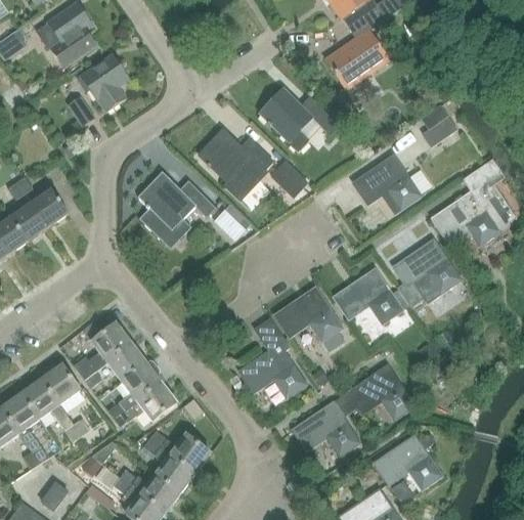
[(49,23),(37,30),(49,47),(50,46),(63,66),(96,44),(86,29),(92,25),(76,0),(47,19),(49,23)]
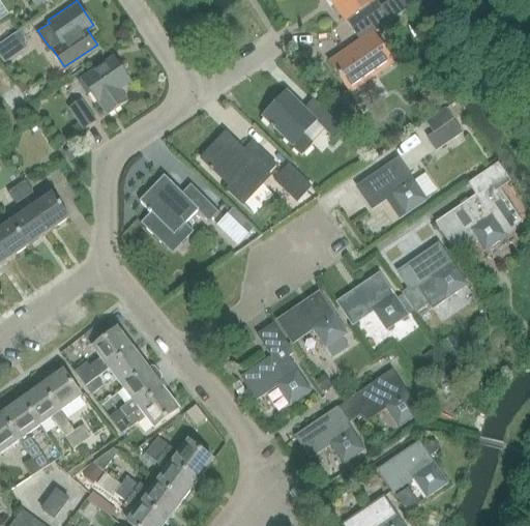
[(385,0),(380,4),(377,0),(330,0),(344,19),(345,18),(352,28),(382,7),(390,19),(407,6),(403,0),(385,0)]
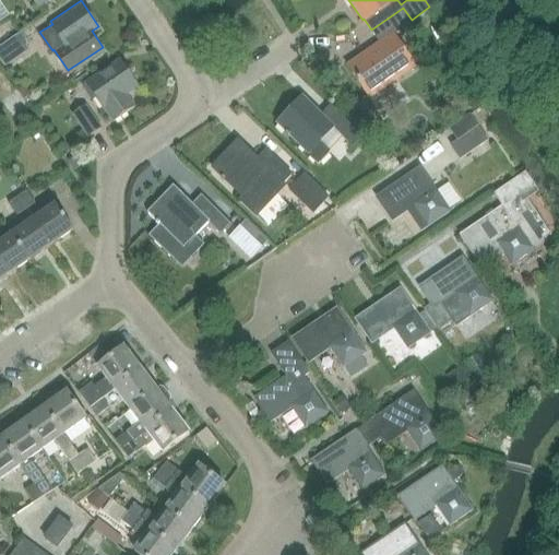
[(392,33),(412,20),(403,8),(371,30),(379,42),(346,63),(368,95),(414,63),(392,33)]
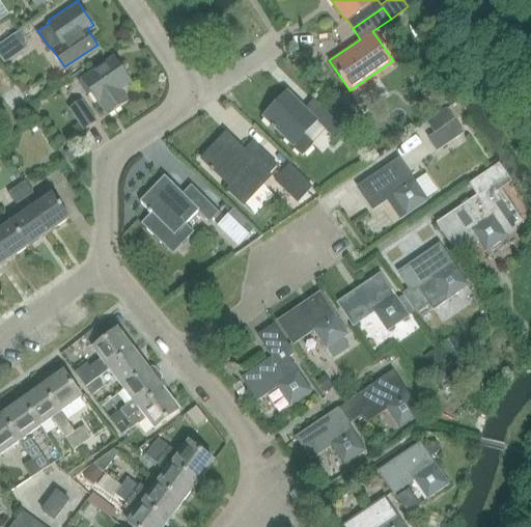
[(0,52),(2,56),(27,39),(20,28),(0,42),(0,52)]
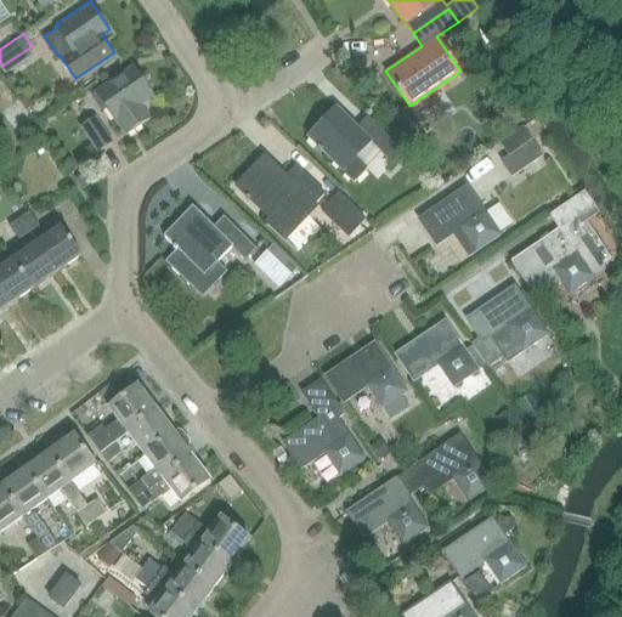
[(150,114),(141,101),(154,92),(134,62),(96,89),(117,118),(126,130),(150,114)]
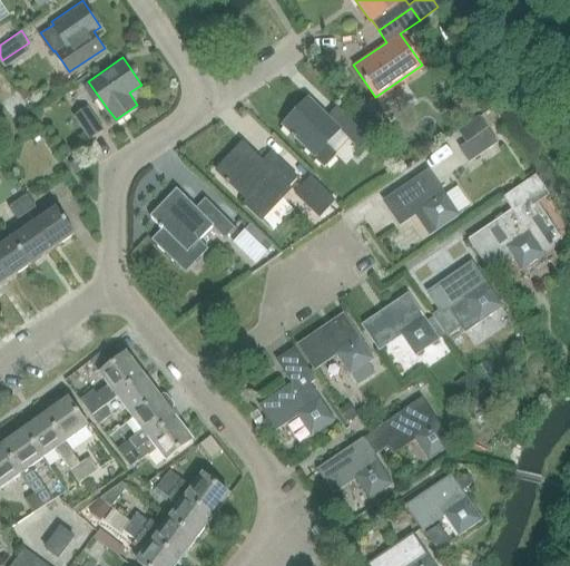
[(343,113),(334,122),(306,95),(281,122),(322,163),(336,153),(323,140),(337,126),(356,145),(366,136),(343,113)]
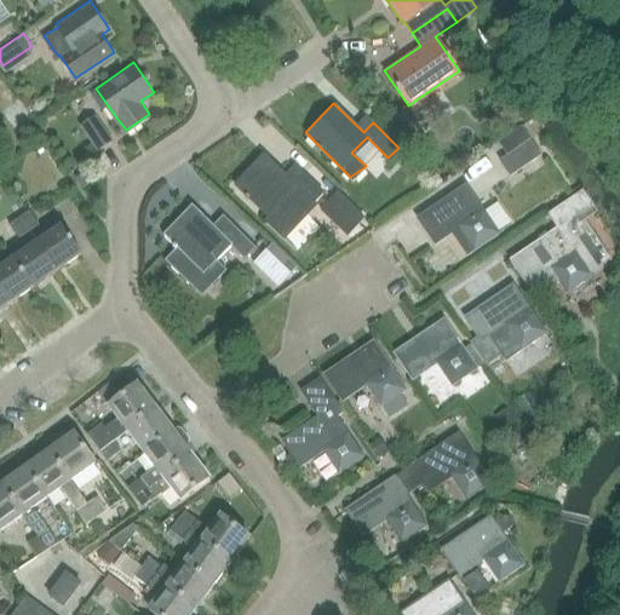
[(98,147),(112,137),(96,113),(81,124),(98,147)]
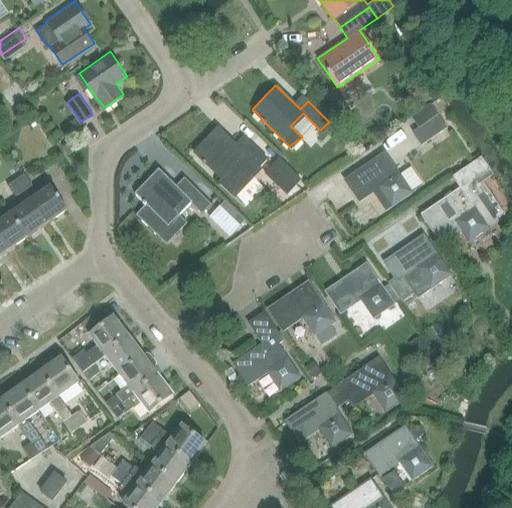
[(439,114),(431,102),(412,114),(420,126),(439,114)]
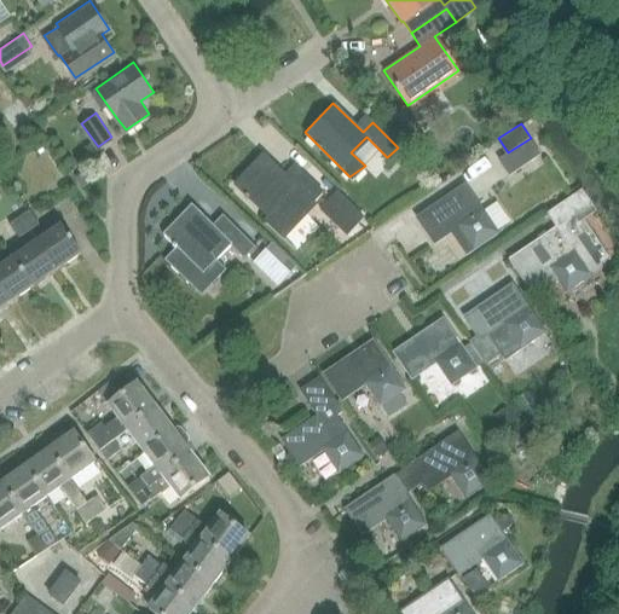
[(531,139),(501,158),(512,174),(542,154),(531,139)]
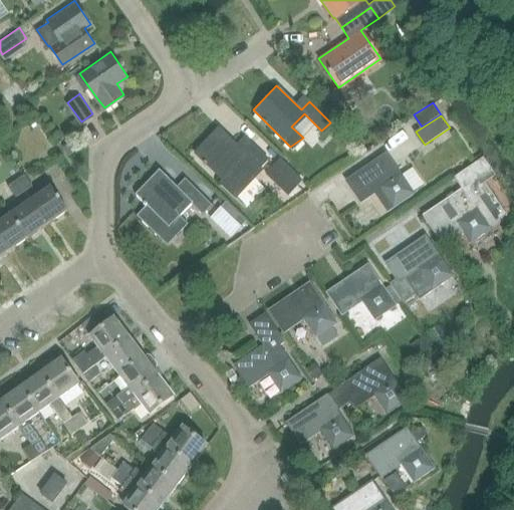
[(218,125),(194,151),(222,179),(219,181),(233,194),(259,167),(267,158),(250,141),(242,149),(218,125)]
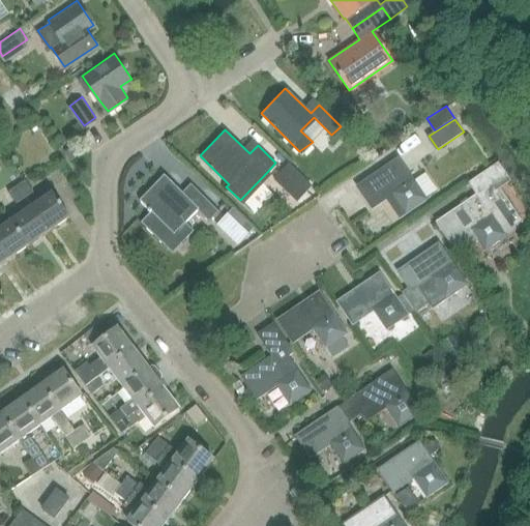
[(399,215),(405,211),(425,198),(398,156),(356,183),(371,206),(391,192),(396,199),(390,203),(399,215)]
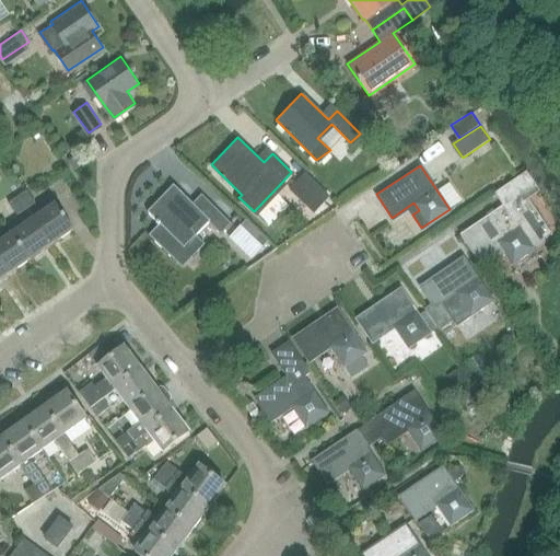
[(328,195),(304,172),(289,188),(313,210),(328,195)]
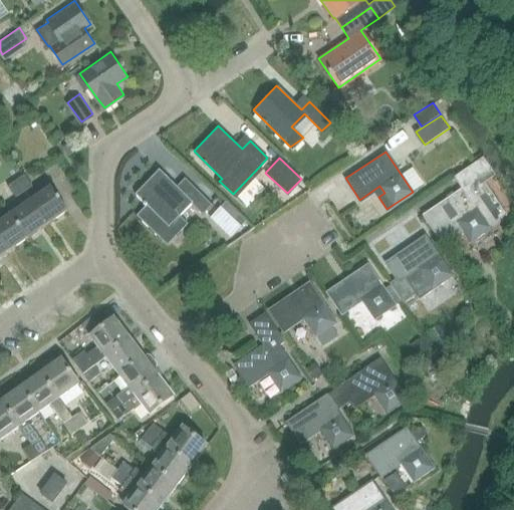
[(484,158),(455,177),(464,189),(424,216),(439,237),(442,235),(448,244),(465,233),(471,242),(503,221),(502,219),(507,216),(487,186),(482,189),(477,182),(493,172),(484,158)]
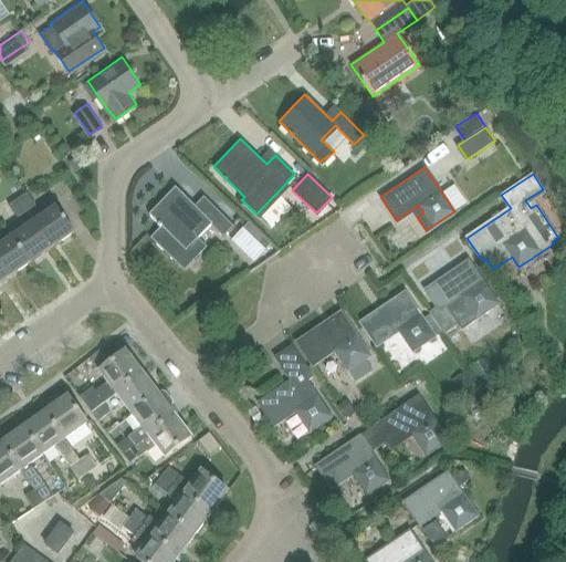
[(148,210),(160,224),(149,235),(167,251),(178,240),(194,256),(206,243),(197,235),(210,221),(222,233),(232,224),(202,195),(194,204),(174,184),(148,210)]
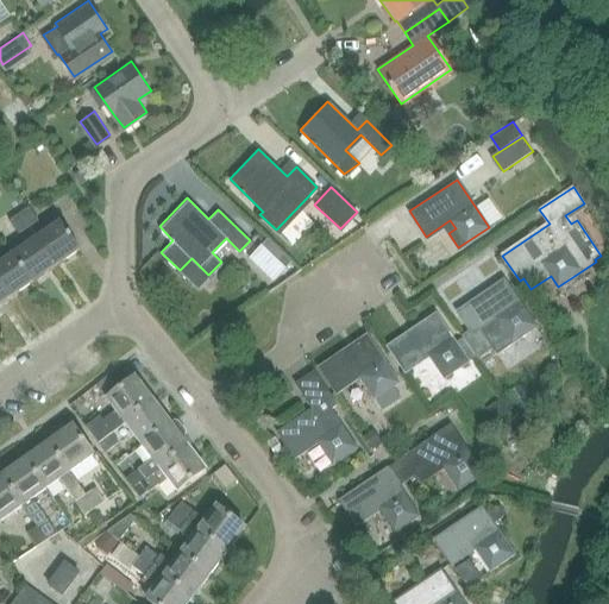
[(18,211),(27,225),(36,237),(55,264),(79,247),(60,220),(48,230),(29,202),(18,211)]
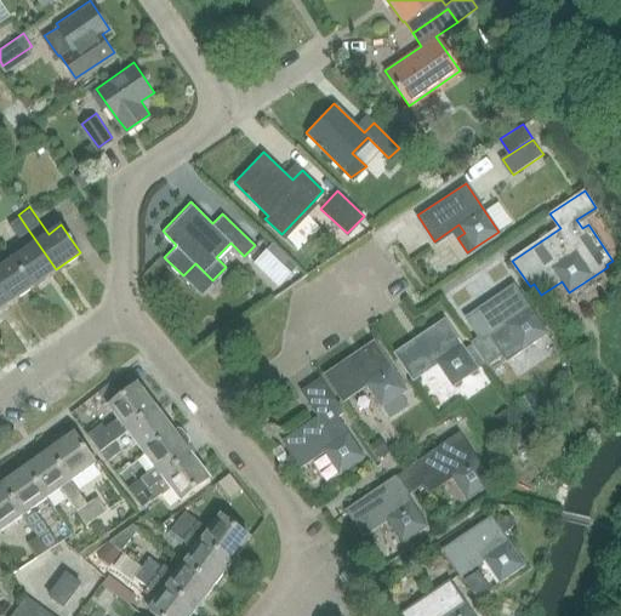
[(28,229),(18,215),(9,221),(20,235),(28,229)]
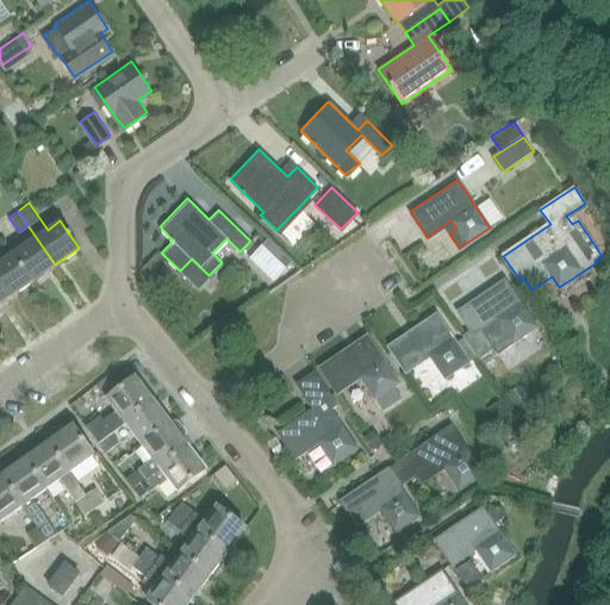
[(268,236),(262,243),(286,267),(293,261),(268,236)]
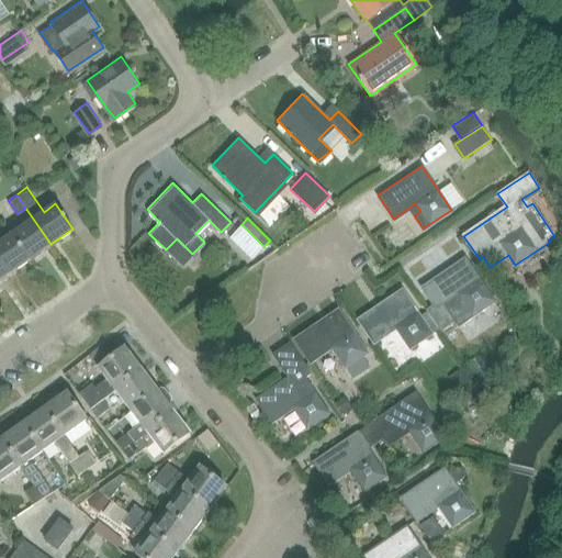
[(51,244),(33,219),(11,234),(29,259),(51,244)]
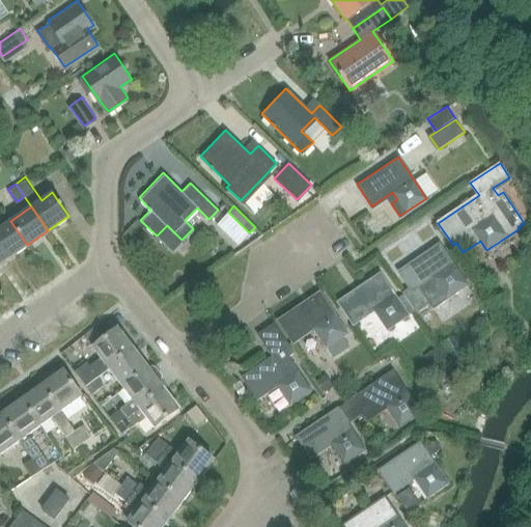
[(27,245),(10,221),(0,227),(0,249),(6,258),(27,245)]
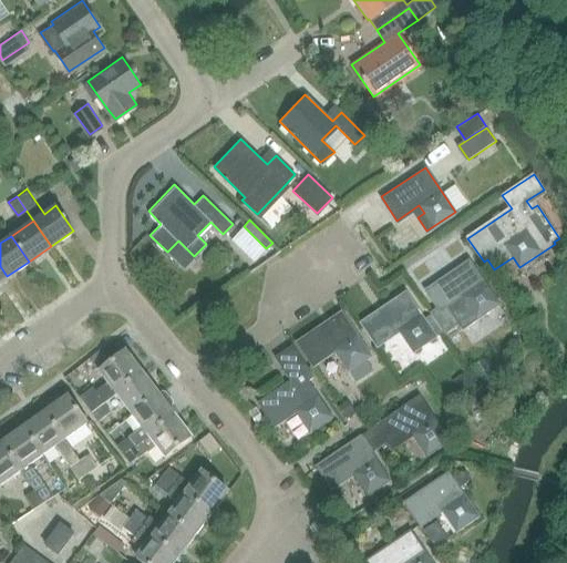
[(470,258),(425,288),(439,307),(431,311),(442,329),(444,333),(461,321),(451,307),(464,298),(477,318),(500,304),(470,258)]
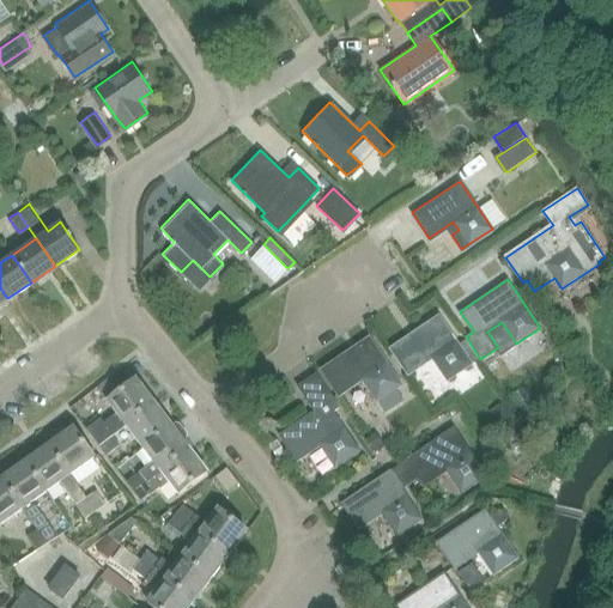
[(437,315),(390,346),(408,372),(431,357),(445,378),(469,363),(468,362),(478,356),(466,336),(456,344),(437,315)]
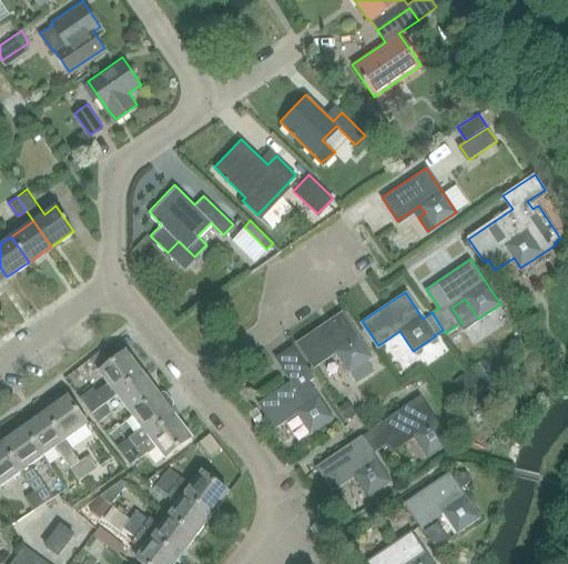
[(348,372),(351,371),(357,381),(374,370),(367,360),(372,356),(342,312),(297,342),(314,366),(335,352),(348,372)]
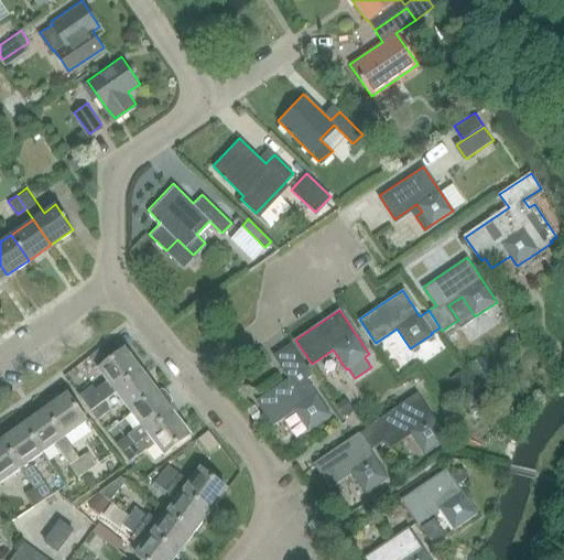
[(311,375),(291,344),(274,356),(290,378),(257,401),(273,424),(294,410),(307,431),(331,416),(305,378),(311,375)]
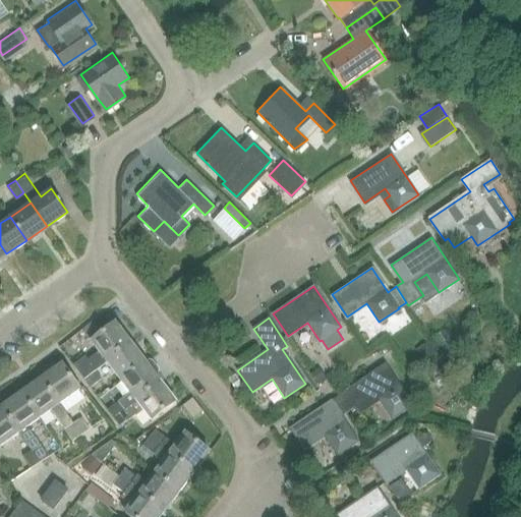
[(92,341),(98,349),(89,357),(85,353),(73,363),(84,377),(97,367),(107,360),(131,342),(116,323),(92,341)]
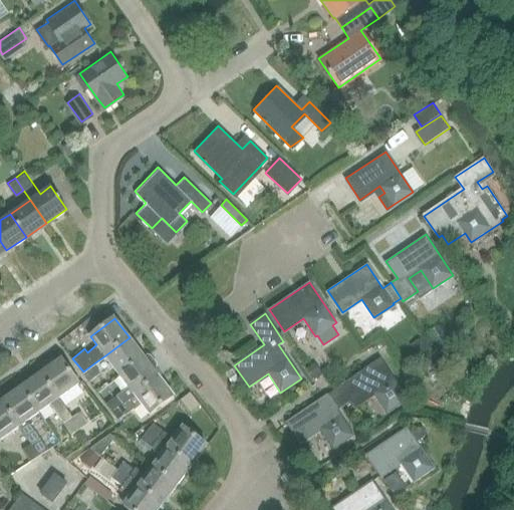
[(423,336),(414,342),(419,350),(428,344),(423,336)]
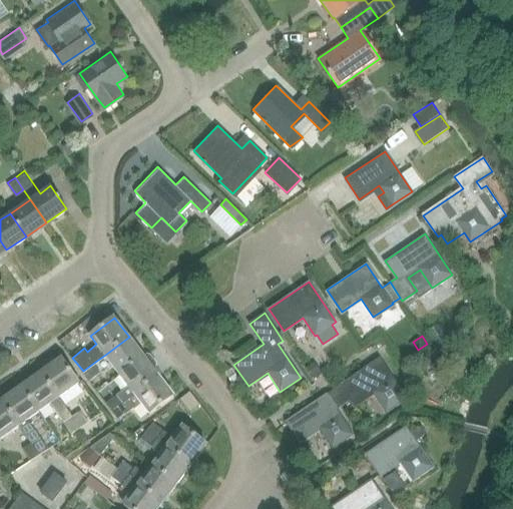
[(143,356),(129,337),(105,355),(119,374),(143,356)]
